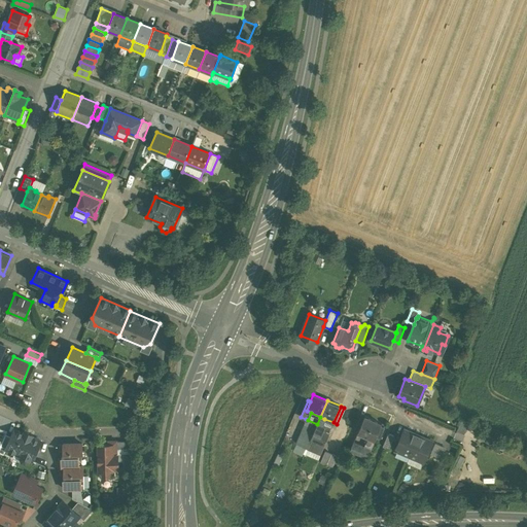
[(381,424),(364,416),(357,432),(375,440),(376,436),(381,425),(381,424)]
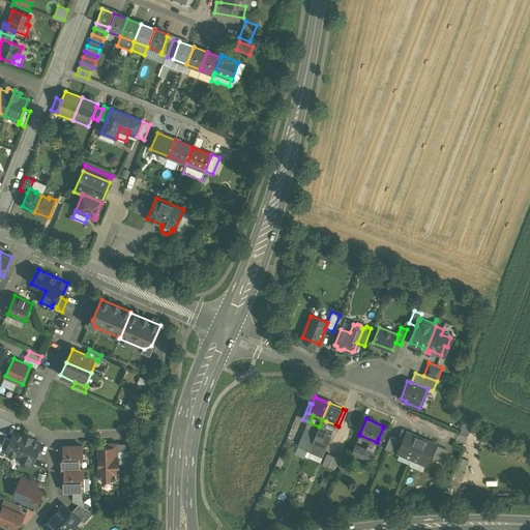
[(319,427),(317,431),(322,432),(323,429),(326,421),(322,419),(319,427)]
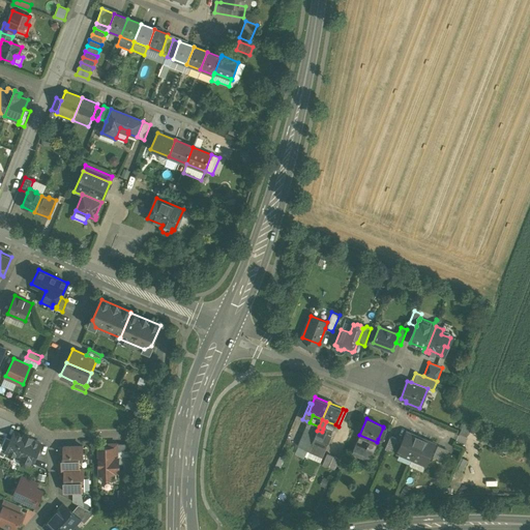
[(310,422),(307,421),(296,446),(308,451),(313,443),(312,443),(317,431),(319,427),(310,422)]
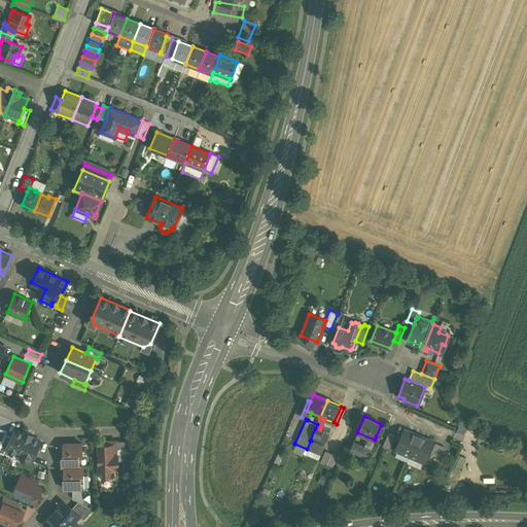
[(464,432),(468,422),(461,420),(458,430),(464,432)]
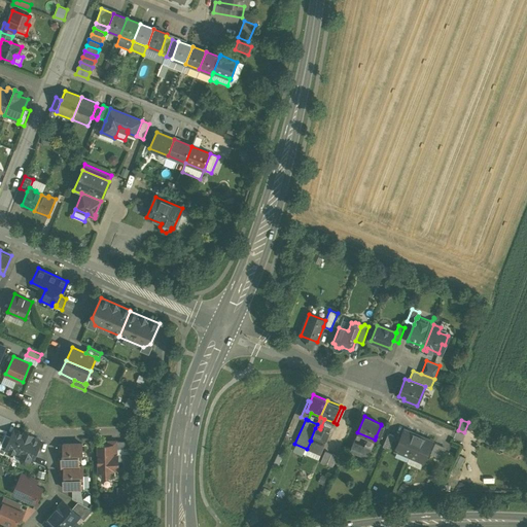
[(320,429),(315,428),(310,441),(311,441),(322,446),(328,433),(320,429)]
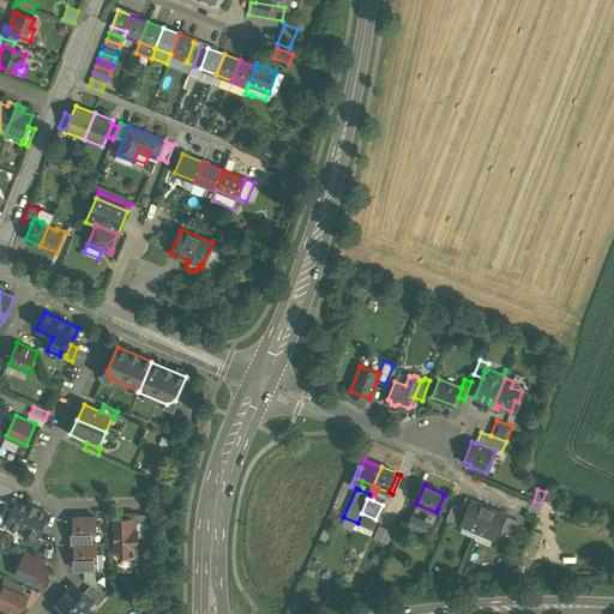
[(28,505),(17,500),(13,509),(7,522),(25,530),(24,533),(25,536),(30,539),(34,536),(35,535),(37,536),(48,513),(37,509),(37,507),(29,503),(28,505)]
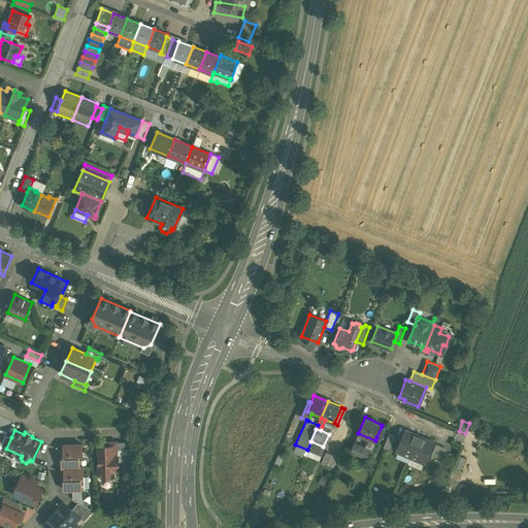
[(419,436),(404,430),(396,451),(410,457),(419,436)]
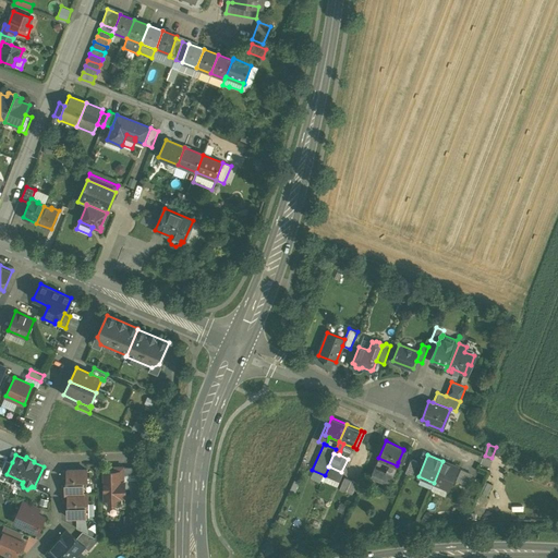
[(397,465),(378,458),(374,469),(391,476),(397,465)]
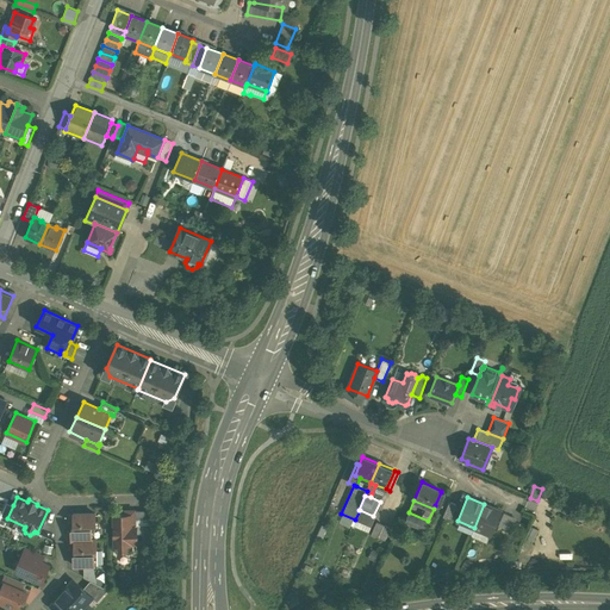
[(449,502),(443,517),(450,520),(456,504),(449,502)]
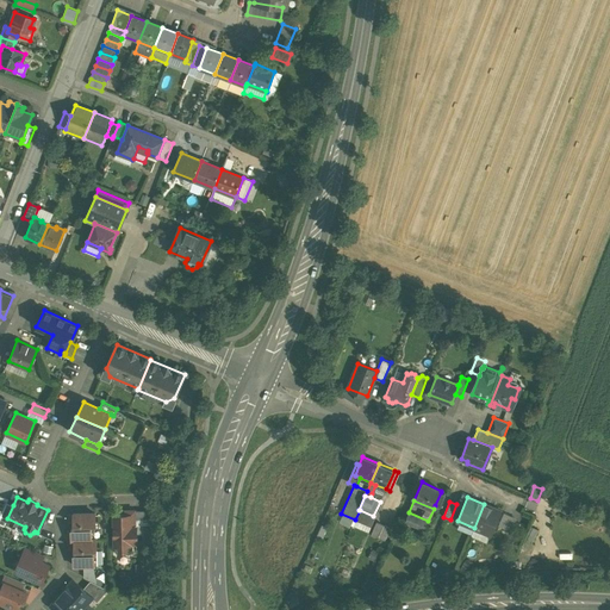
[(0,517),(0,523),(5,526),(7,518),(13,505),(7,503),(0,517)]
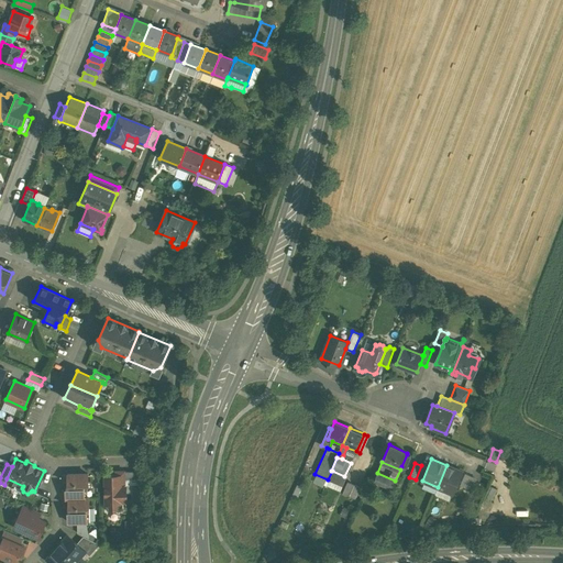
[(462,472),(446,465),(438,487),(452,494),(462,472)]
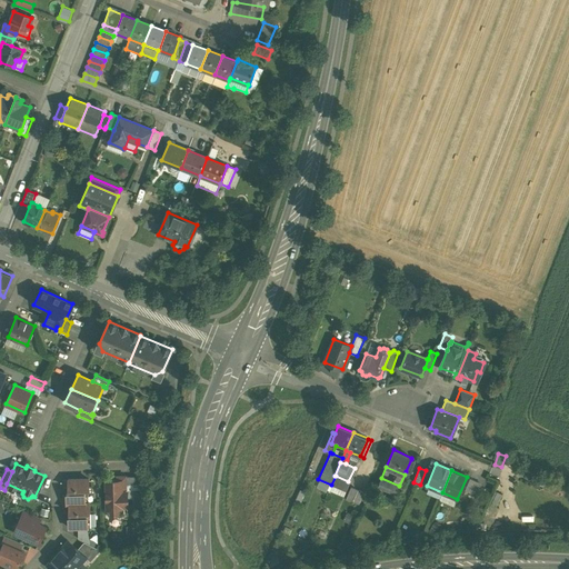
[(348,481),(336,476),(331,485),(345,490),(348,481)]
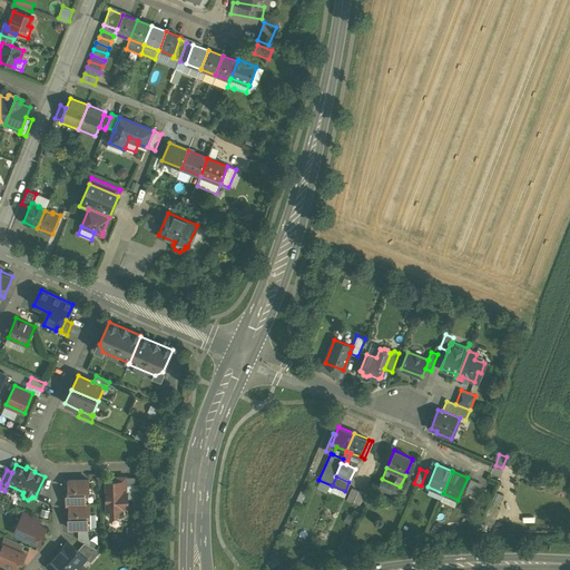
[(400,487),(382,479),(377,487),(396,495),(400,487)]
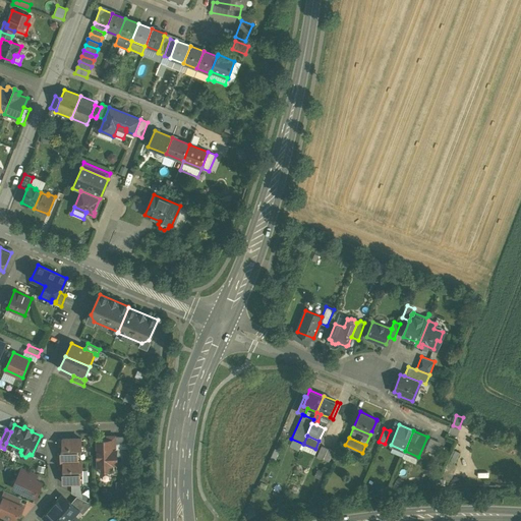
[(425,449),(437,454),(442,443),(430,438),(425,449)]
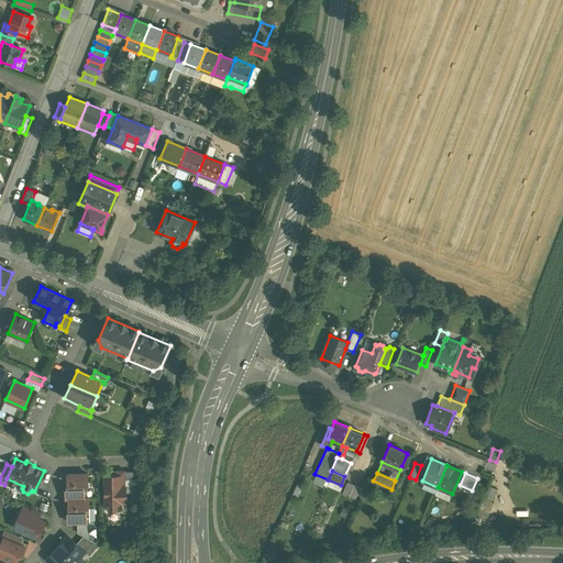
[(88,474),(67,474),(68,485),(69,485),(70,488),(66,488),(66,498),(68,498),(85,497),(85,488),(84,488),(84,484),(88,484),(88,474)]
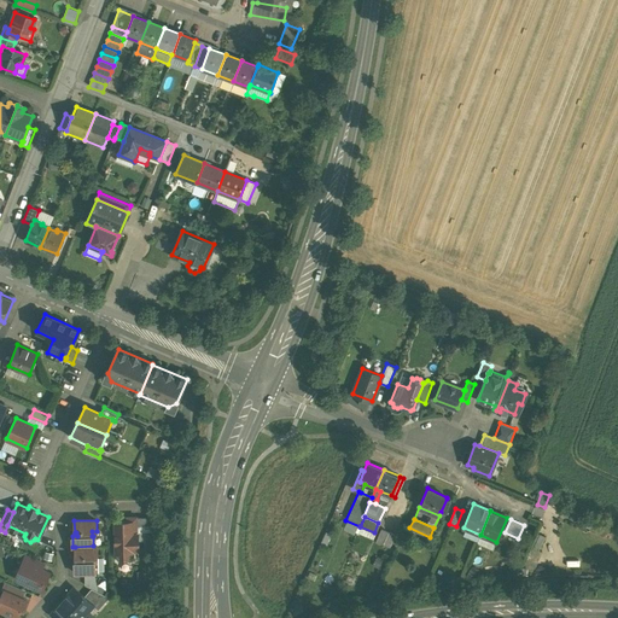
[(132,522),(116,523),(116,552),(121,552),(121,558),(128,558),(128,552),(133,552),(133,551),(139,549),(138,534),(132,535),(132,522)]
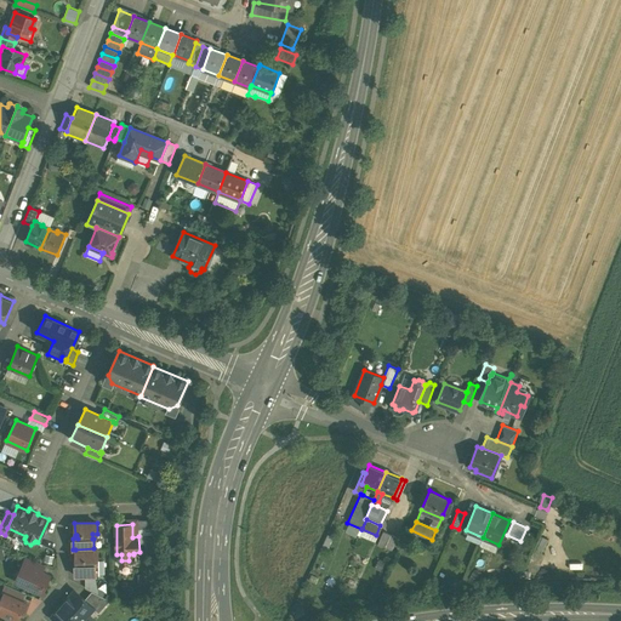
[(389,535),(382,531),(377,543),(385,547),(389,535)]
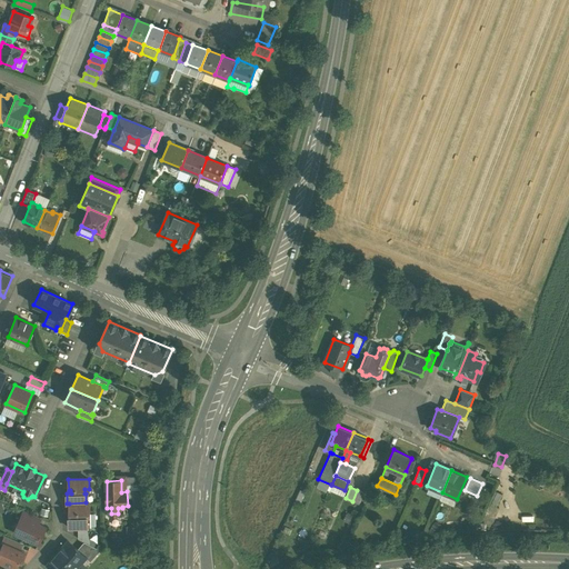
[(365,493),(357,490),(352,501),(359,505),(365,493)]
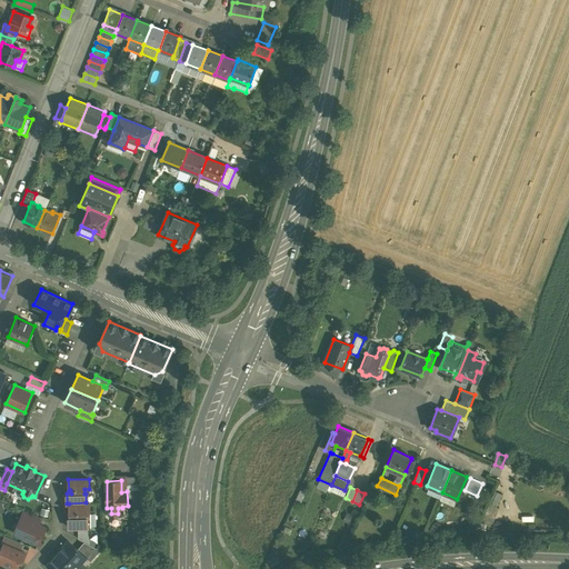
[(86,502),(69,503),(69,513),(71,513),(72,517),(69,517),(69,527),(88,527),(88,517),(87,517),(87,513),(90,512),(90,502),(86,502)]
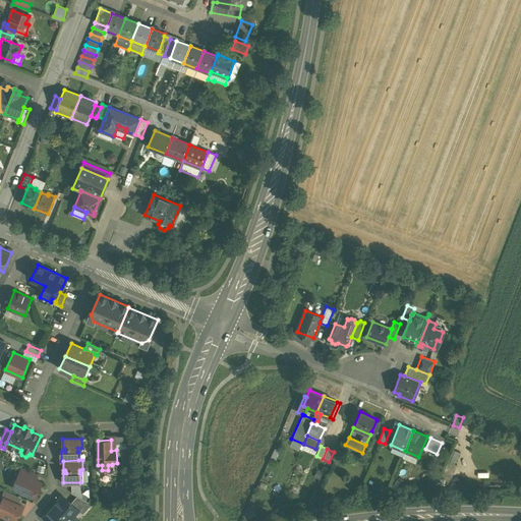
[(38,473),(21,467),(18,473),(20,473),(35,479),(38,473)]
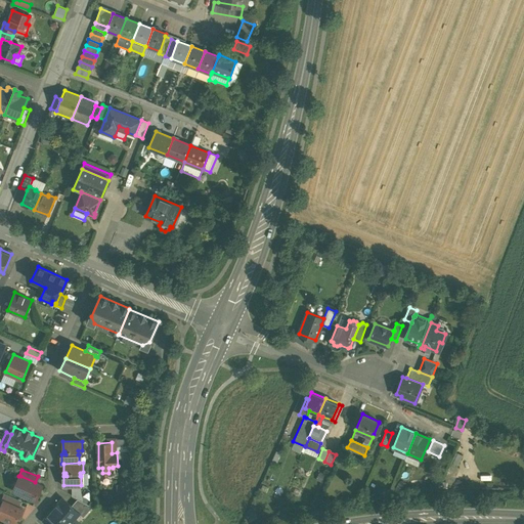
[(35,482),(20,476),(17,482),(18,485),(15,491),(36,500),(42,485),(35,482)]
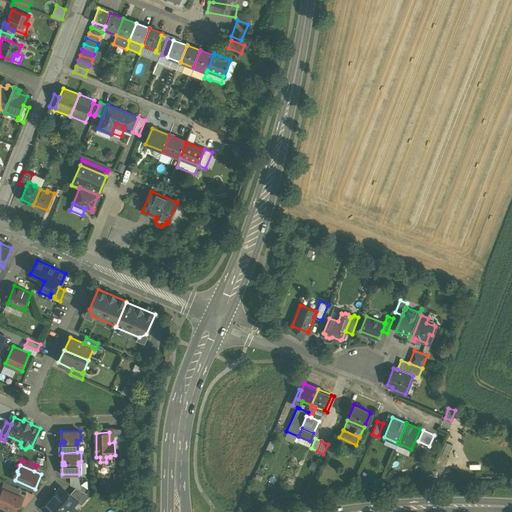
[(392,469),(385,481),(395,481),(399,475),(396,474),(397,472),(392,469)]
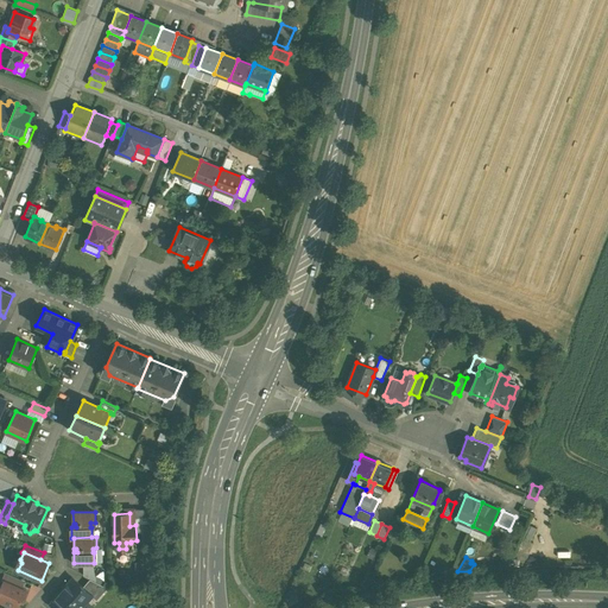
[(83,567),(84,576),(94,576),(93,567),(83,567)]
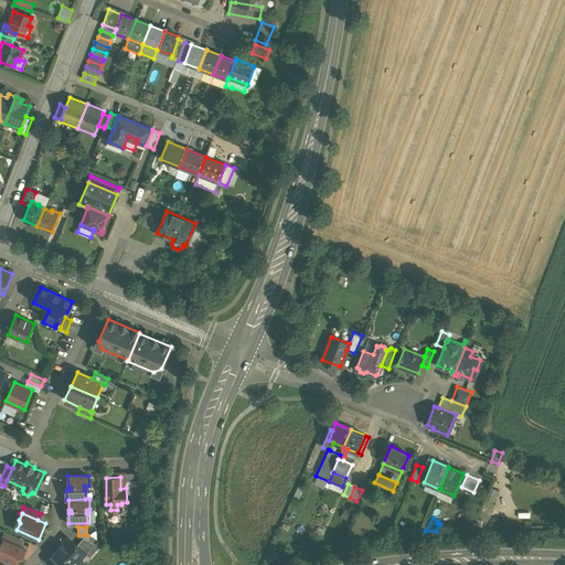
[(21,539),(4,532),(2,537),(3,539),(19,545),(21,539)]
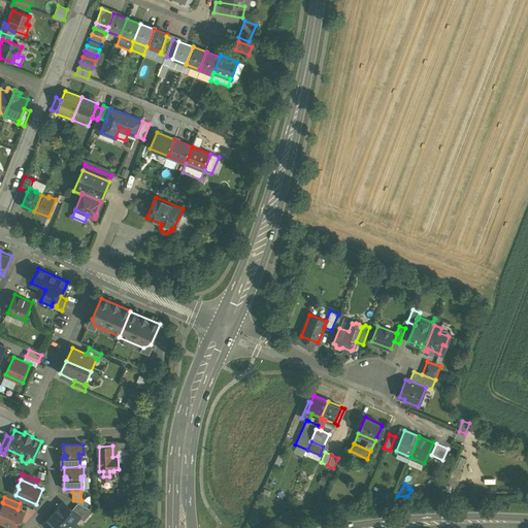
[(63,501),(53,514),(67,527),(68,527),(69,527),(79,517),(80,517),(72,509),(63,501)]
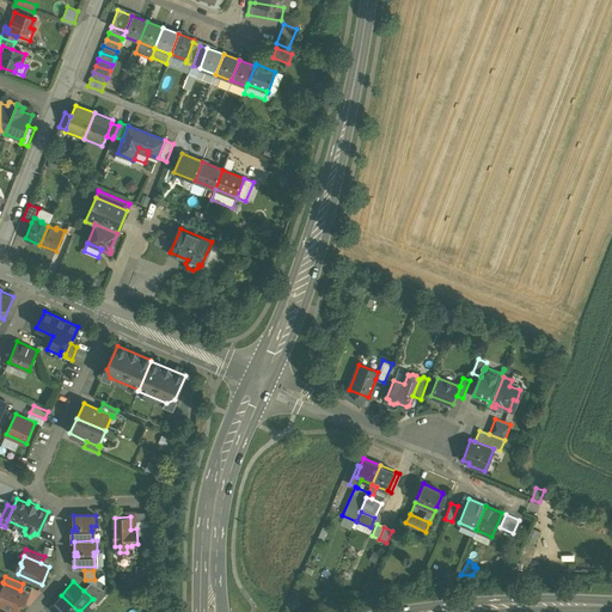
[(109,592),(91,582),(84,591),(93,599),(92,599),(97,604),(109,592)]
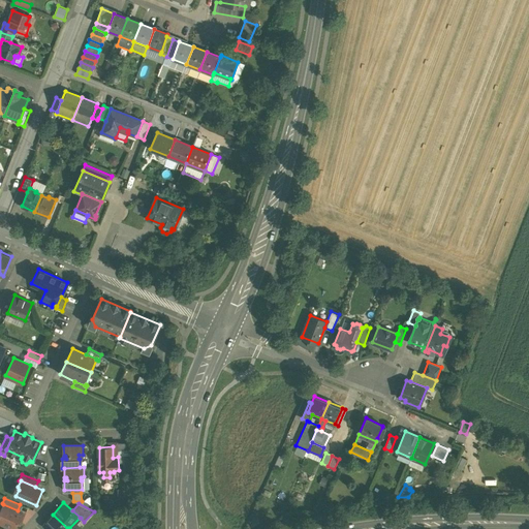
[(18,510),(3,504),(0,510),(0,512),(2,514),(0,517),(0,521),(16,528),(19,521),(21,522),(25,514),(18,510)]
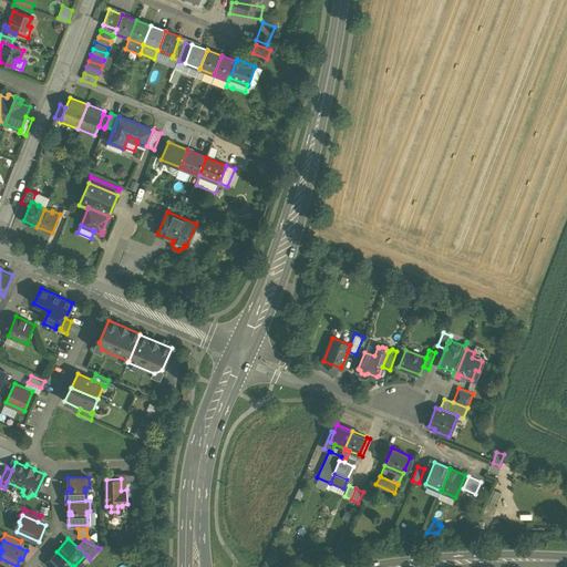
[(70,566),(72,566),(57,552),(48,562),(52,566),(70,566)]
